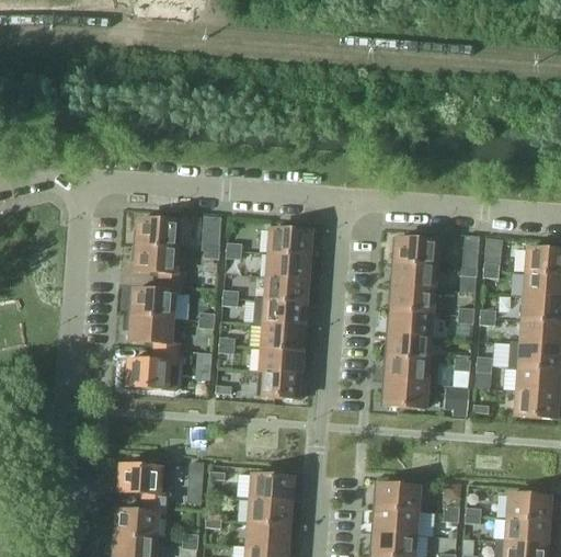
[(203,216),(201,241),(204,241),(219,242),(220,217),(203,216)]
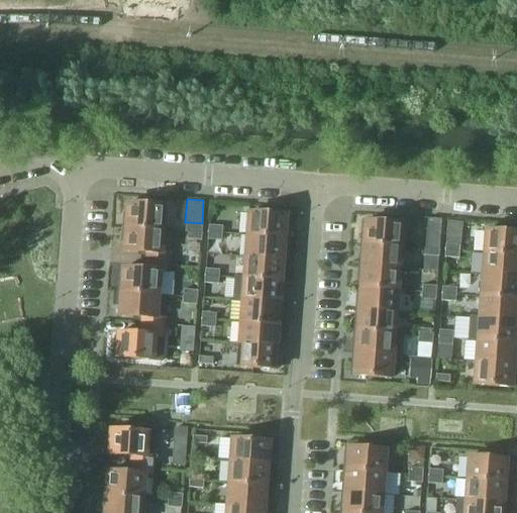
[(163,227),(165,204),(126,201),(126,211),(123,210),(122,224),(163,227)]
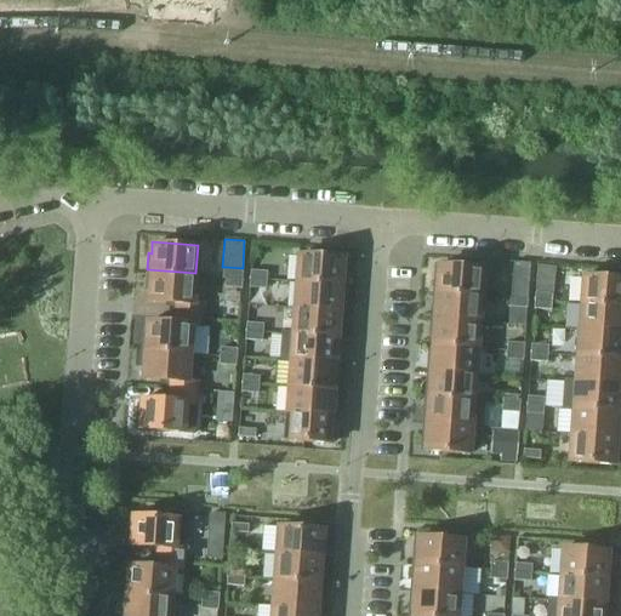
[(342,266),(343,255),(297,252),(295,279),(343,283),(345,266),(342,266)]
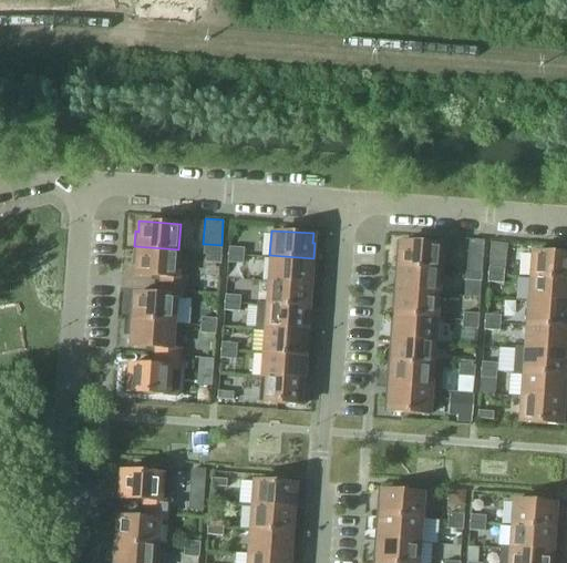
[(439,267),(441,243),(399,239),(399,248),(395,248),(394,264),(439,267)]
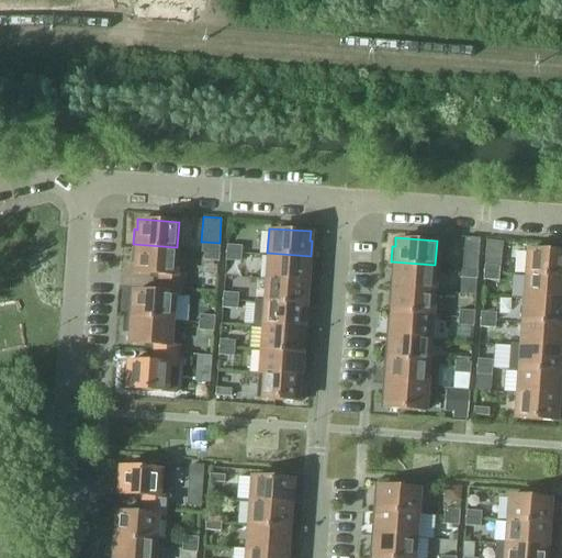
[(218,250),(220,243),(204,242),(203,249),(218,250)]
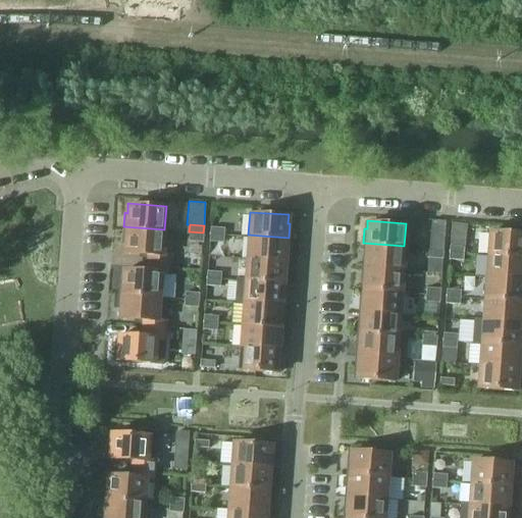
[(162,253),(164,229),(123,226),(122,241),(124,242),(124,251),(146,253),(145,264),(169,266),(170,254),(162,253)]
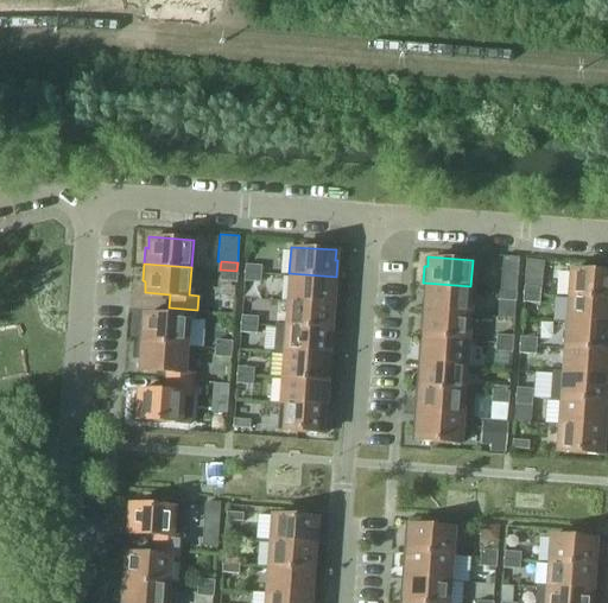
[(607,297),(607,270),(570,267),(568,294),(607,297)]
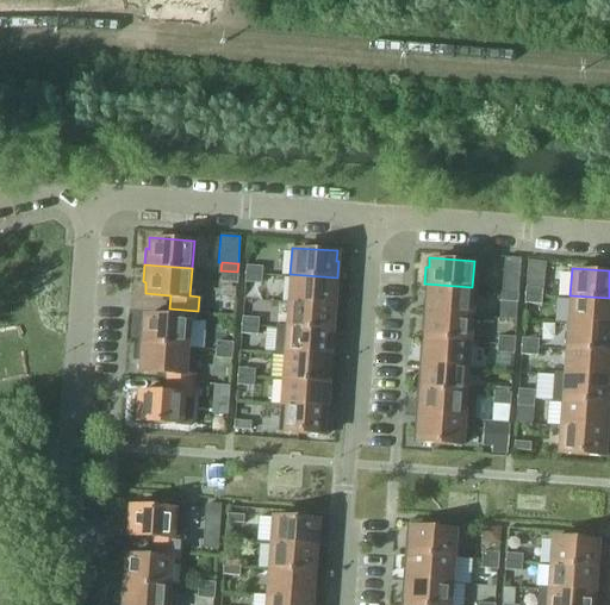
[(237,280),(237,272),(221,270),(221,279),(237,280)]
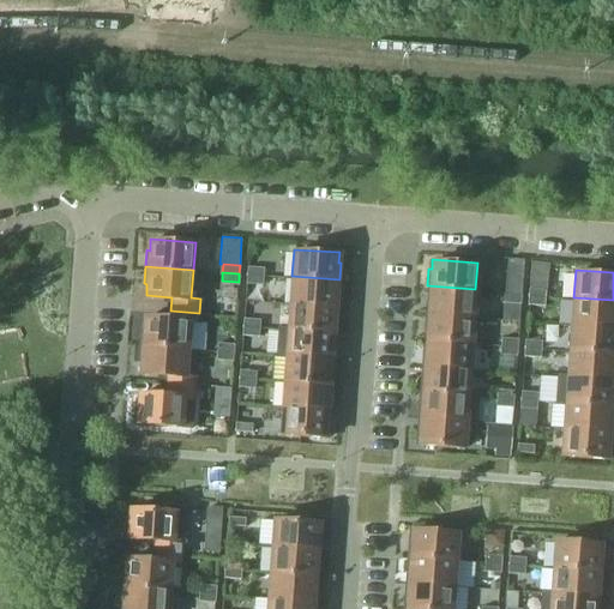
[(506,275),(505,283),(522,284),(522,276),(506,275)]
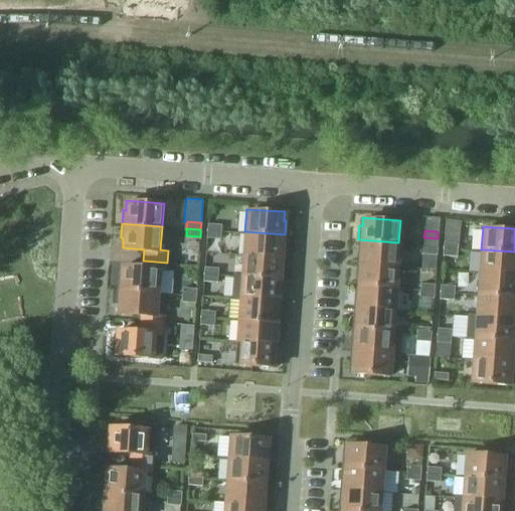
[(284,248),(285,234),(244,231),(243,252),(281,256),(282,248),(284,248)]
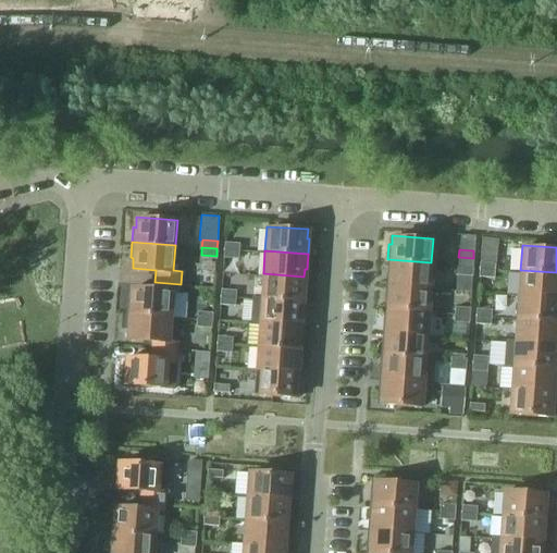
[(472,266),(473,258),(458,257),(457,265),(472,266)]
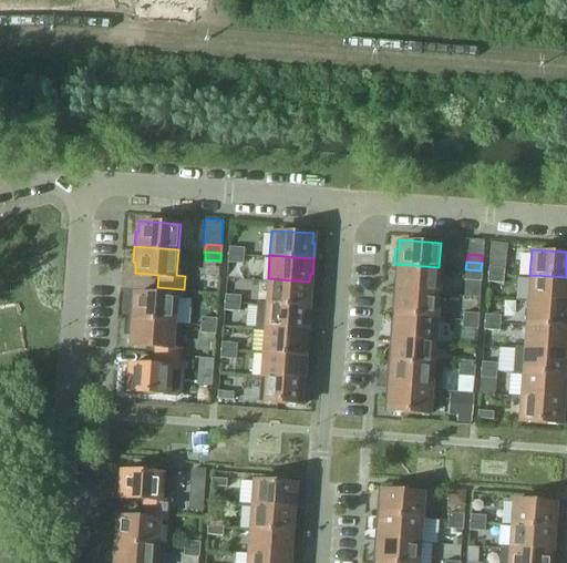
[(437,292),(439,267),(394,264),(393,279),(397,279),(395,288),(437,292)]
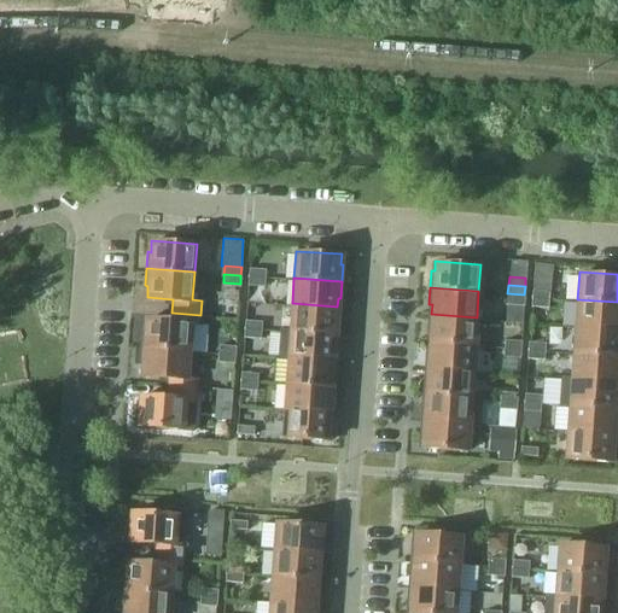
[(548,297),(549,289),(532,287),(531,296),(548,297)]
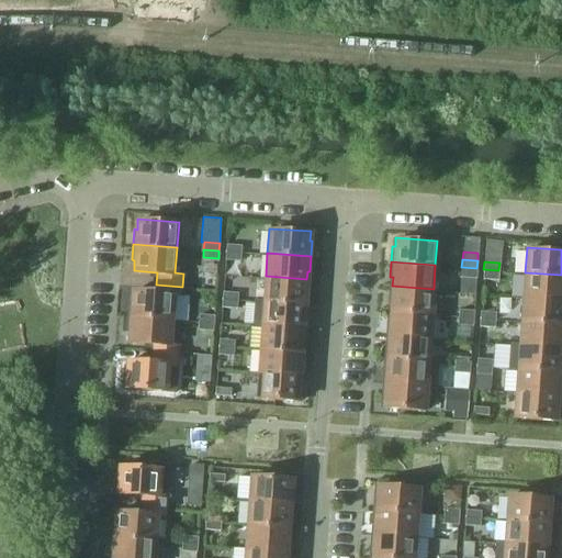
[(476,276),(476,268),(461,267),(461,275),(476,276)]
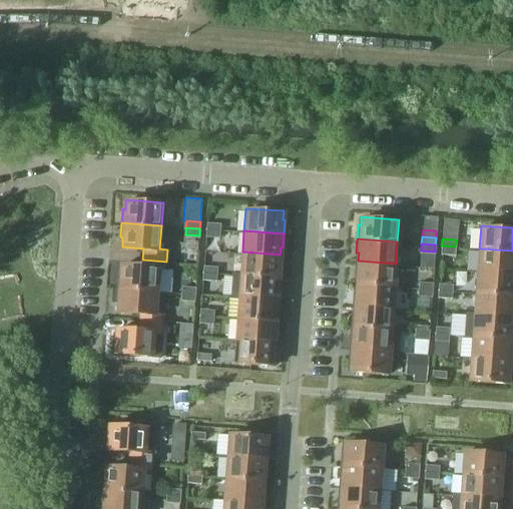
[(454,253),(455,246),(441,245),(441,252),(454,253)]
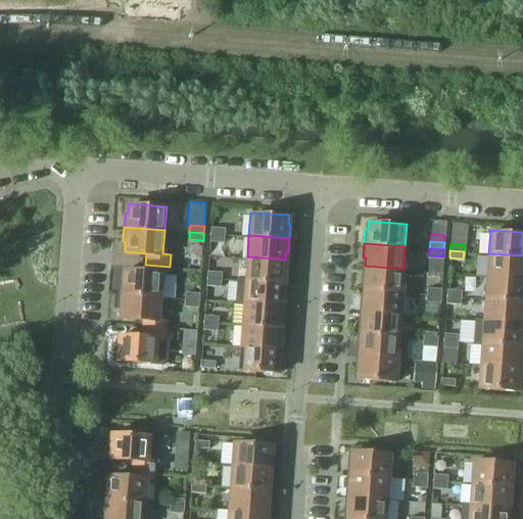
[(522,255),(488,253),(487,275),(522,277),(522,255)]
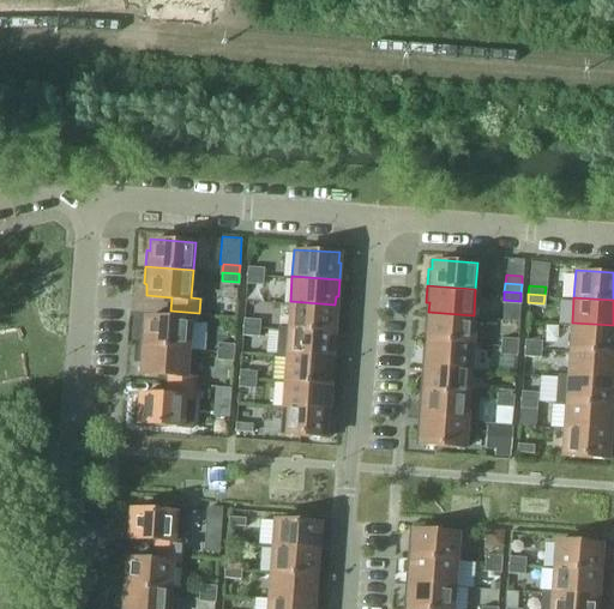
[(335,314),(335,305),(290,301),(288,326),(336,330),(337,314),(335,314)]
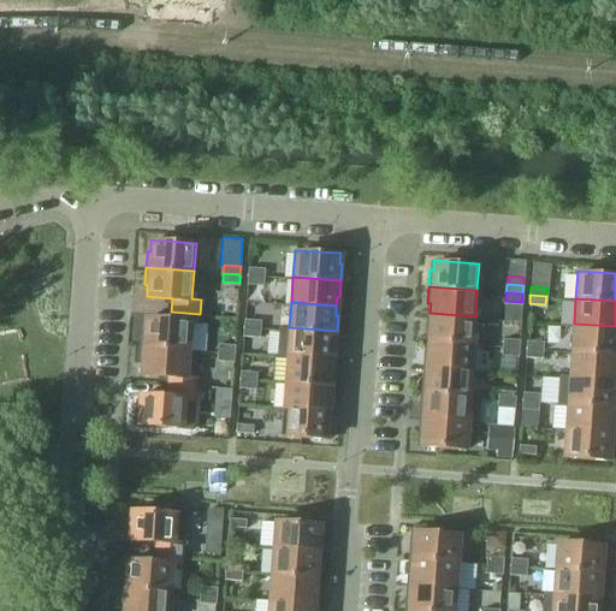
[(473,343),(475,316),(430,313),(430,322),(426,322),(425,338),(473,343)]
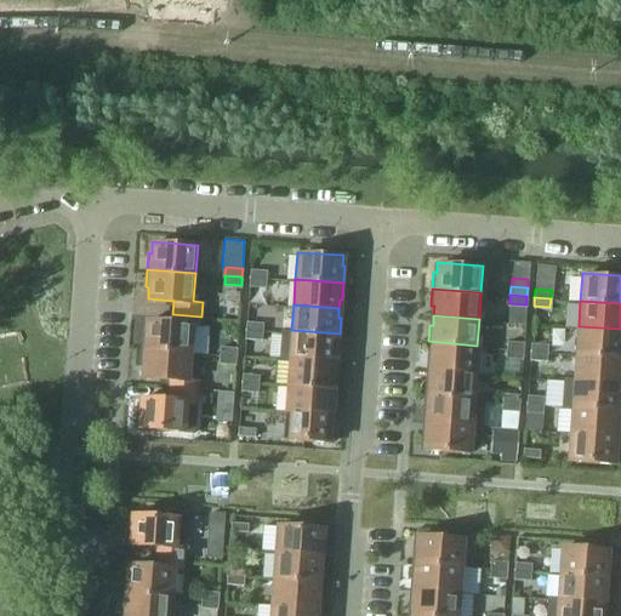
[(189,351),(192,323),(192,321),(146,319),(146,330),(142,330),(141,347),(189,351)]
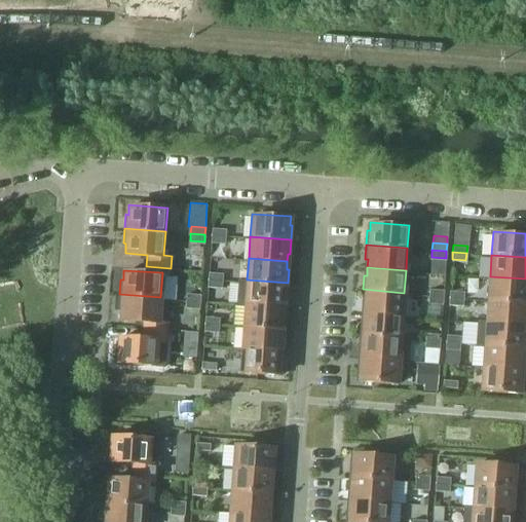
[(525,301),(525,278),(490,276),(488,299),(525,301)]
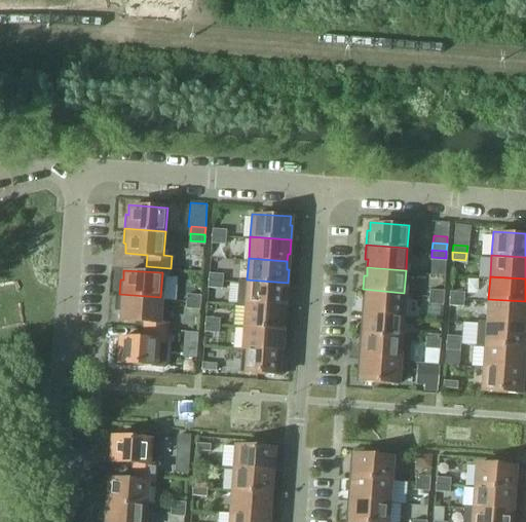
[(222,286),(222,278),(208,277),(208,285),(222,286)]
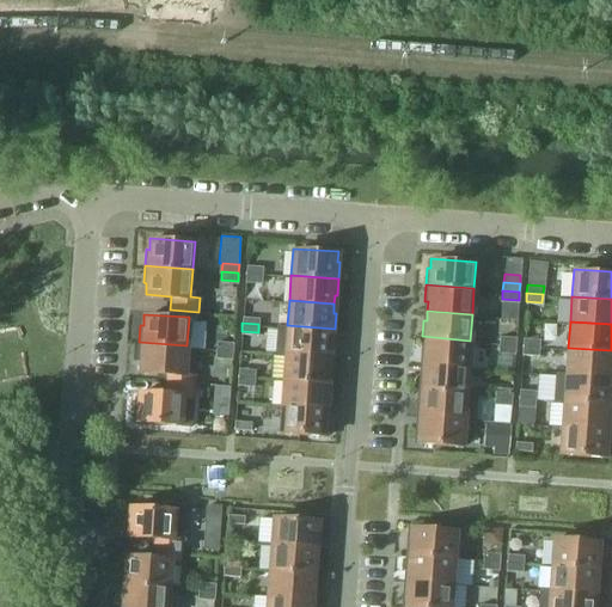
[(334,347),(335,329),(287,325),(277,325),(276,353),(286,353),(330,356),(331,347),(334,347)]
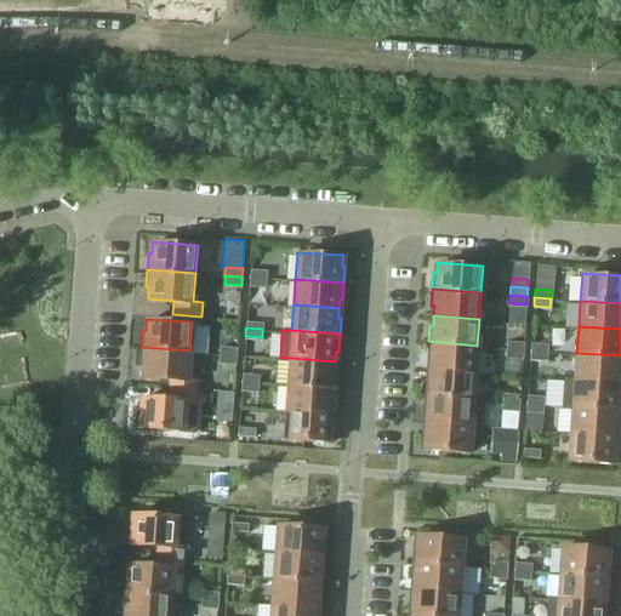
[(474,371),(477,346),(428,341),(427,358),(431,359),(429,368),(474,371)]
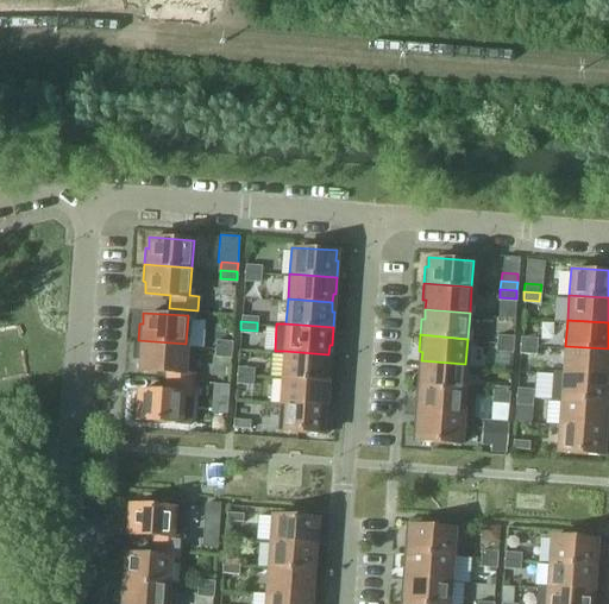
[(537,344),(538,335),(521,334),(520,343),(537,344)]
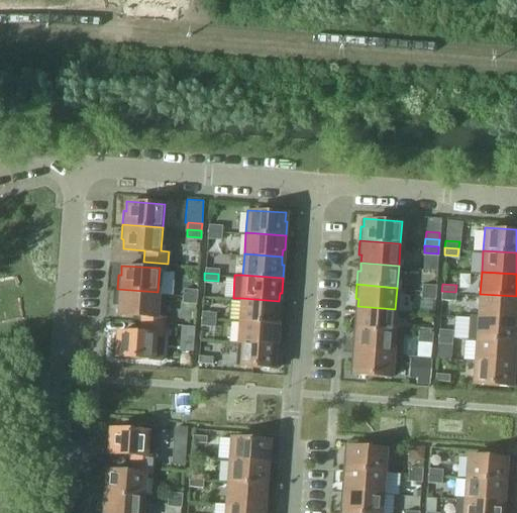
[(196,295),(197,288),(183,287),(183,294),(196,295)]
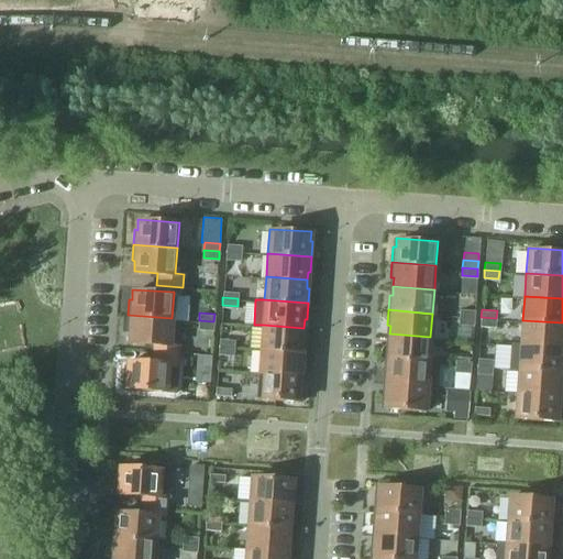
[(170,344),(172,318),(128,315),(127,330),(130,330),(129,341),(170,344)]
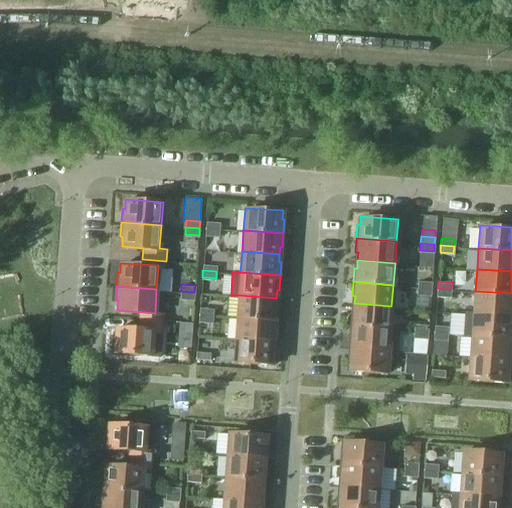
[(450,296),(451,289),(437,288),(437,295),(450,296)]
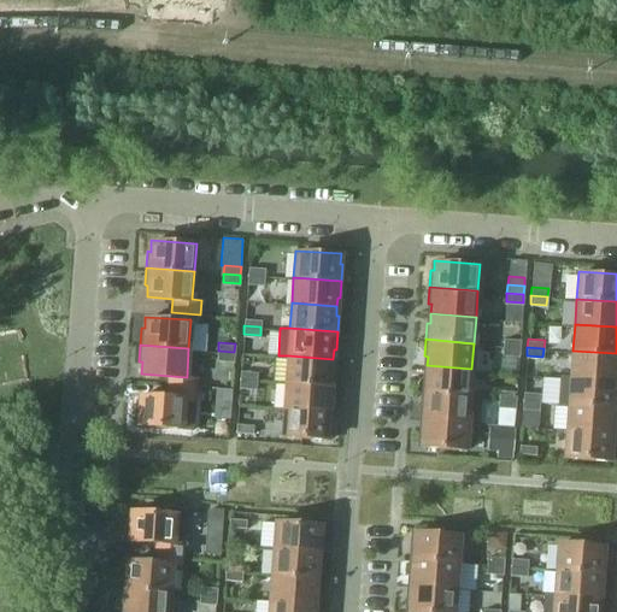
[(234,360),(234,352),(218,351),(217,359),(234,360)]
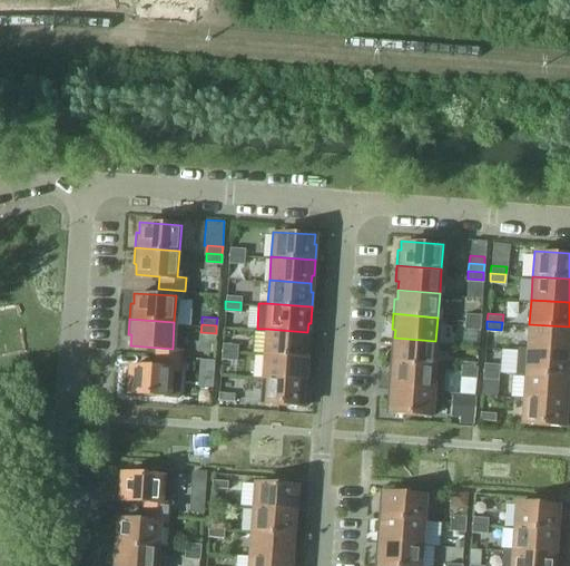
[(569,342),(569,327),(529,324),(527,349),(569,351),(569,342)]
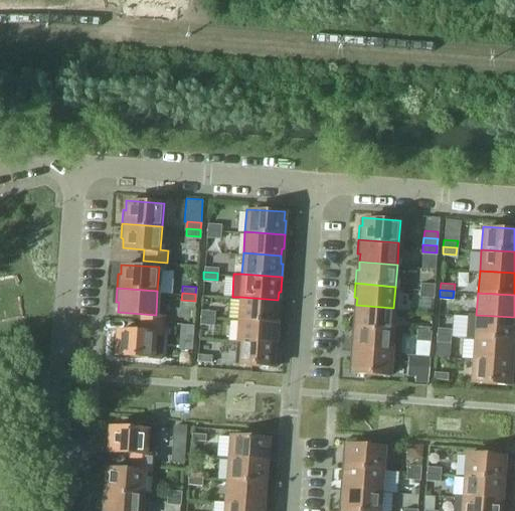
[(279,321),(280,307),(278,307),(278,300),(240,297),(238,318),(279,321)]
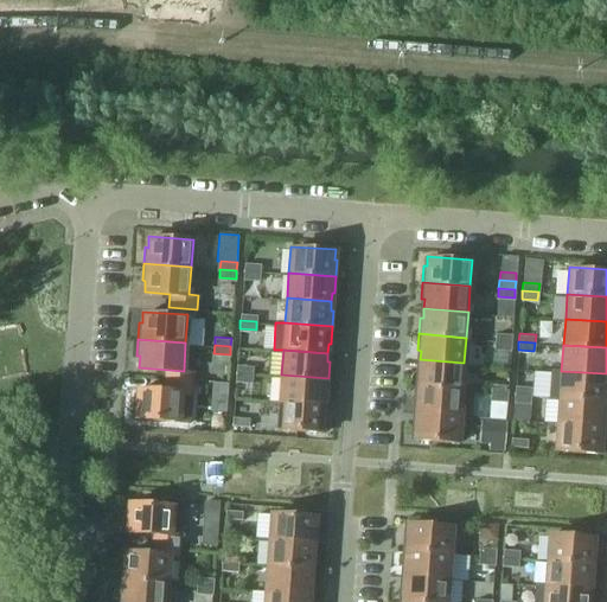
[(462,388),(464,363),(420,359),(419,369),(416,369),(415,384),(462,388)]
